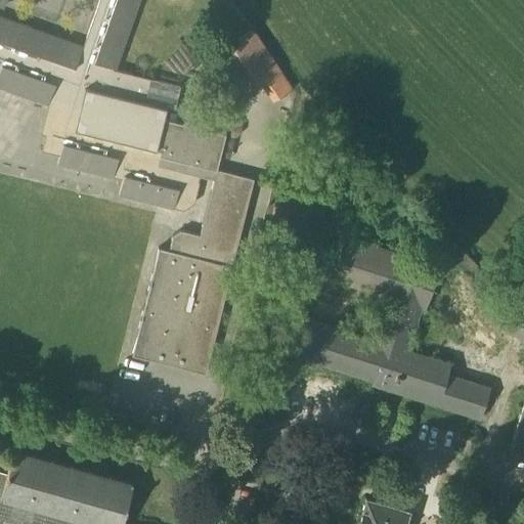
[(149,82),(114,72),(139,0),(0,0),(0,61),(3,63),(0,72),(0,91),(48,107),(48,106),(49,106),(42,136),(63,142),(57,167),(113,181),(113,179),(123,182),(119,199),(181,213),(193,206),(204,208),(199,236),(179,233),(170,238),(167,251),(159,250),(133,354),(206,373),(255,181),(218,172),(222,134),(164,121),(165,111),(143,104),(149,82)]
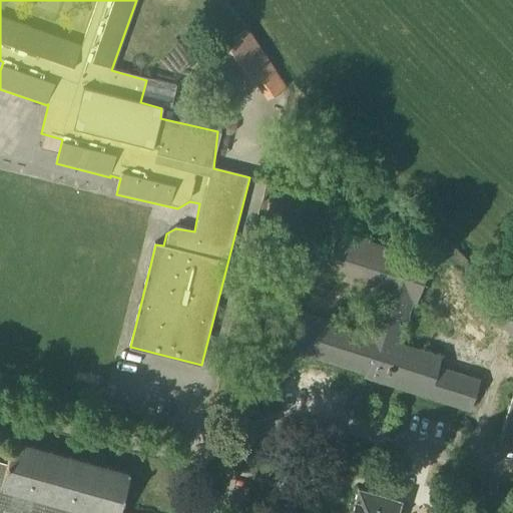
[(221,45),(249,86),(277,67),(248,26),(221,45)]
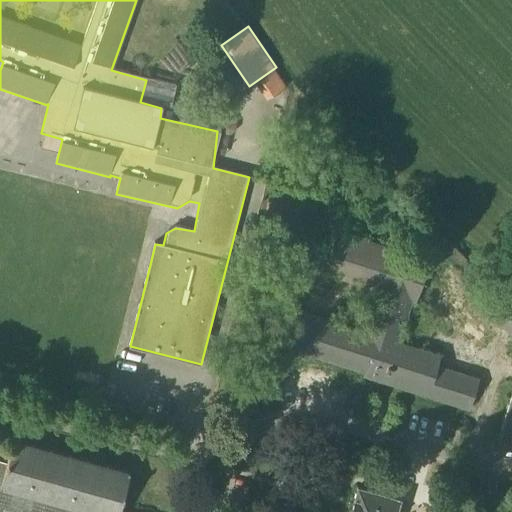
[(242,156),(223,153),(221,163),(240,166),(242,156)]
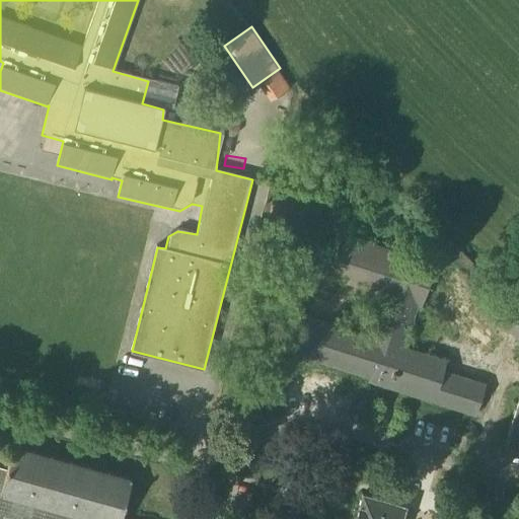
[(353,244),(341,240),(329,274),(342,278),(341,283),(383,296),(370,338),(284,311),(273,347),(369,377),(368,382),(475,416),(485,385),(442,373),(446,361),(402,348),(416,305),(422,307),(435,266),(354,240),(353,244)]
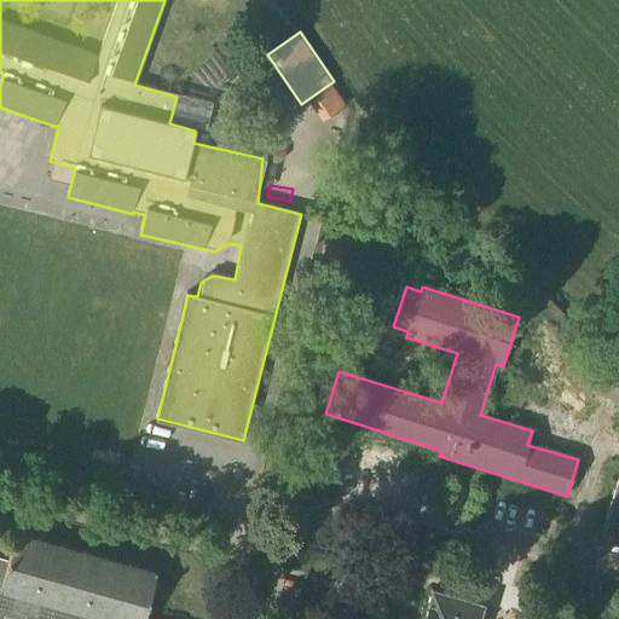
[(618,410),(618,368),(533,288),(524,299),(613,386),(605,395),(618,410)]
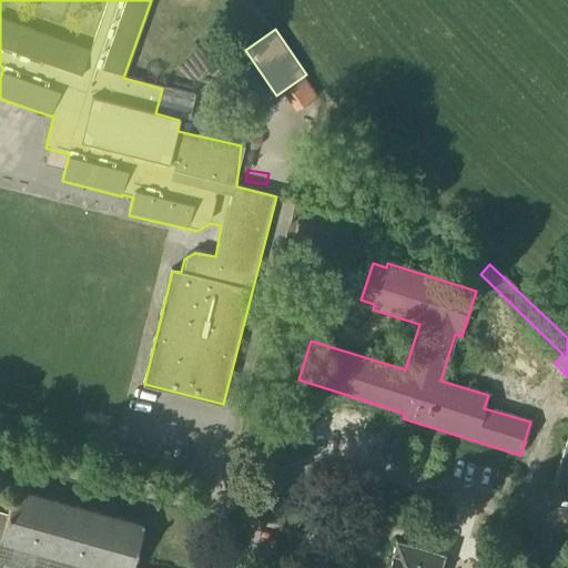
[(567,497),(567,443),(553,493),(567,497)]
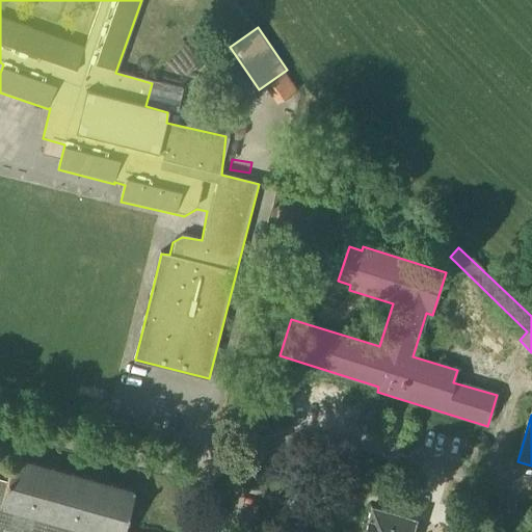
[(0,531),(123,531),(134,494),(12,459),(6,481),(0,478),(0,531)]
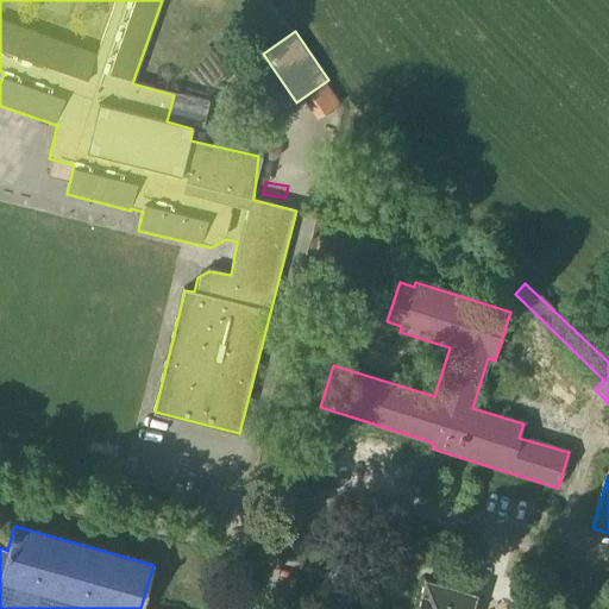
[(471,608),(475,596),(426,582),(418,608),(471,608)]
